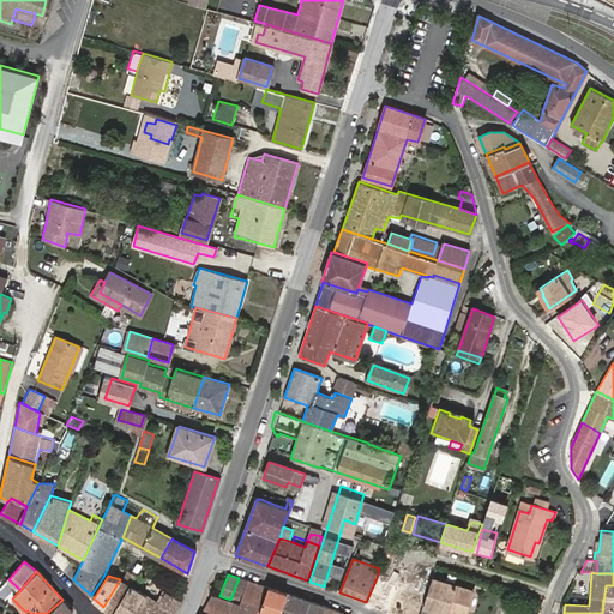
[(241,605),(250,582),(239,578),(230,600),(235,602),(241,605)]
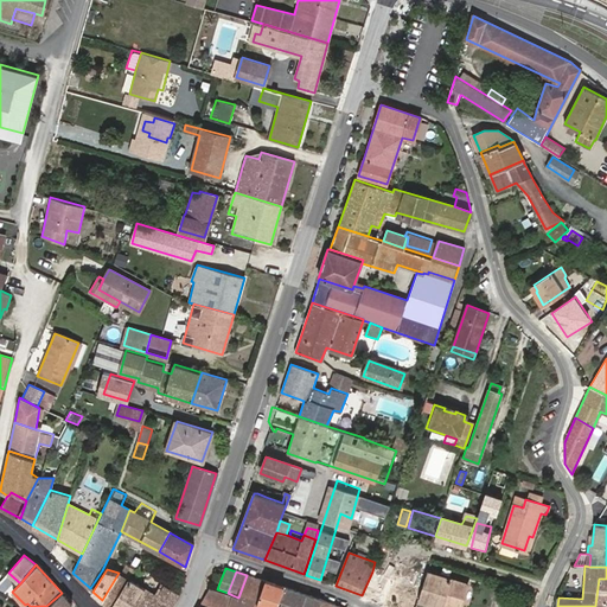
[(462,606),(471,585),(428,572),(421,594),(419,604),(430,606),(442,606),(445,602),(449,604),(448,606),(462,606)]
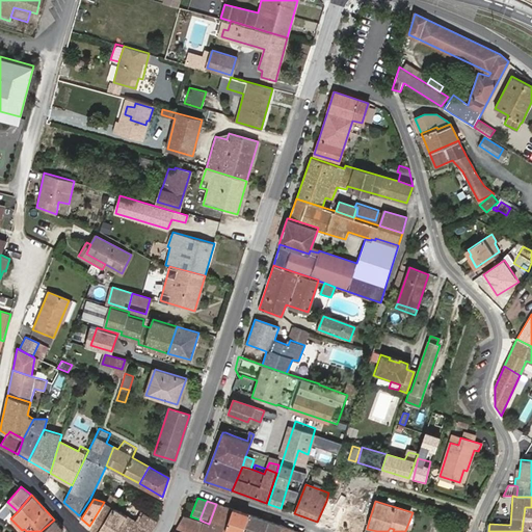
[(148,531),(155,519),(140,511),(138,515),(141,517),(139,523),(104,502),(89,526),(98,531),(148,531)]
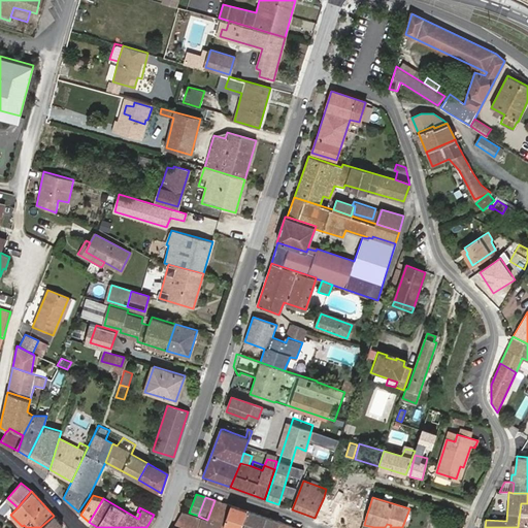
[(222,527),(224,525),(231,505),(215,500),(207,520),(202,518),(197,527),(222,527)]
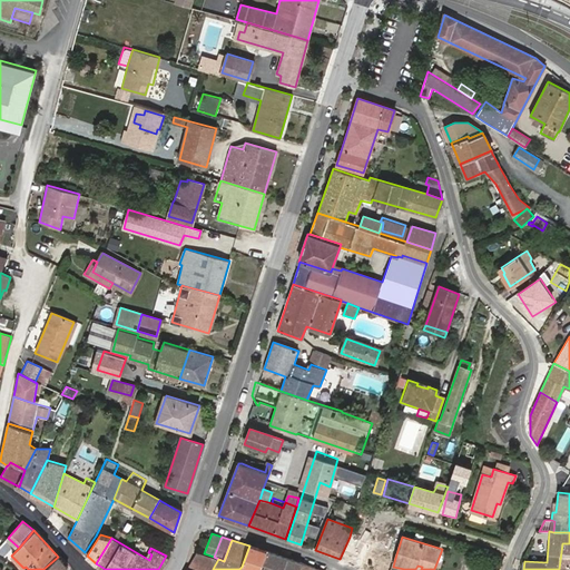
[(3,551),(10,556),(16,547),(9,542),(3,551)]
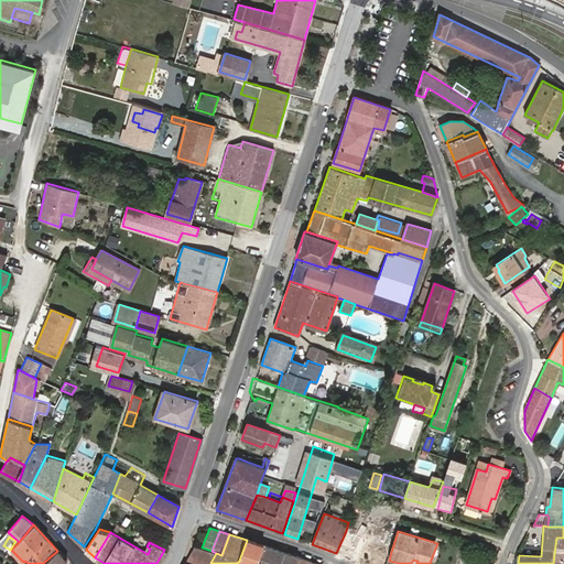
[(563,563),(563,538),(556,538),(553,563),(563,563)]
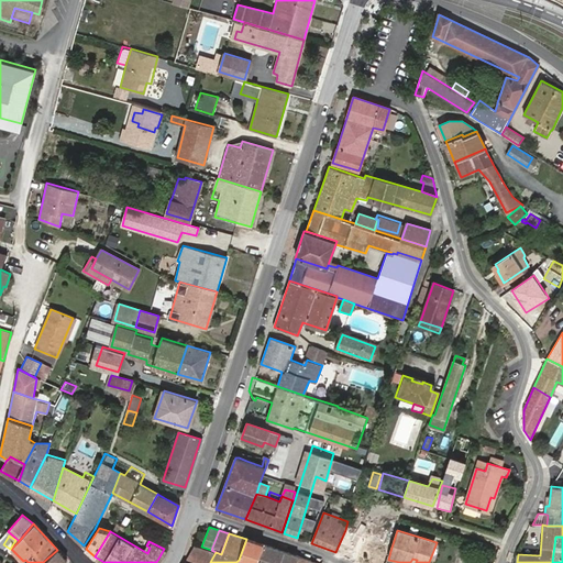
[(246,562),(256,562),(264,544),(246,539),(239,560),(246,562)]
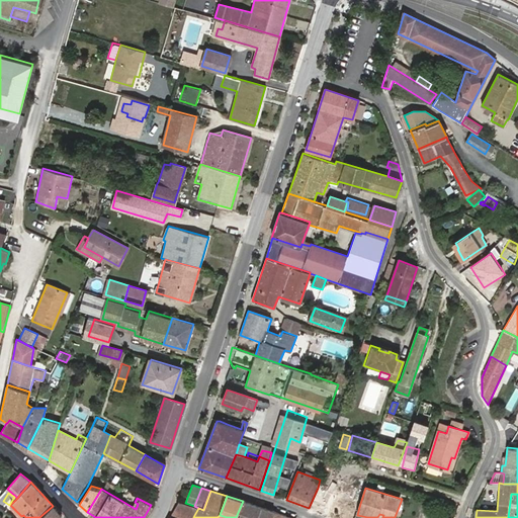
[(193,517),(198,508),(194,506),(185,503),(180,501),(172,515),(182,517),(193,517)]
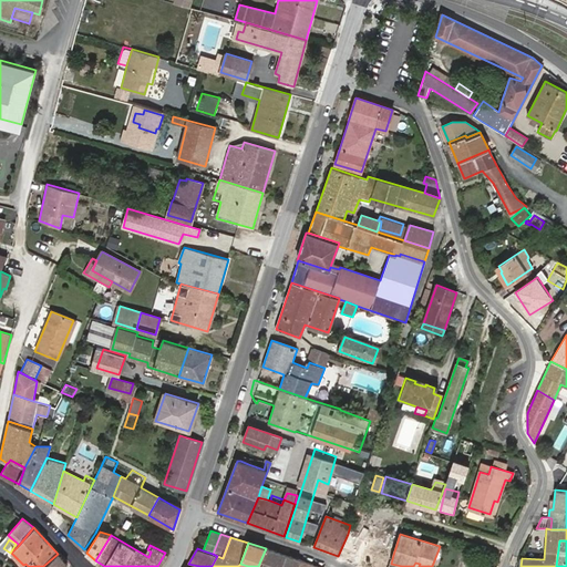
[(281,566),(286,555),(266,548),(258,566),(281,566)]
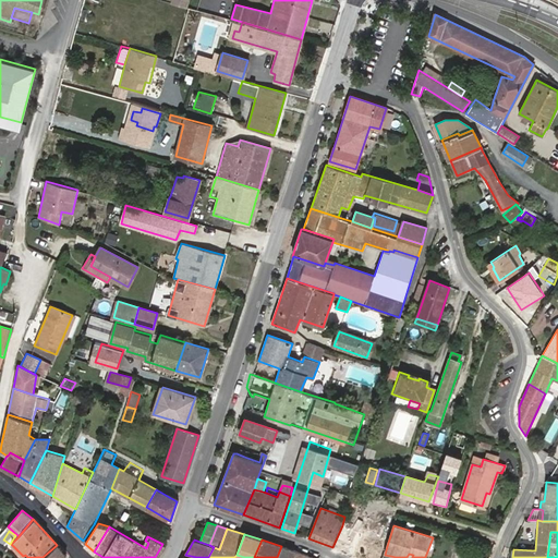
[(64,557),(67,556),(57,545),(43,557),(64,557)]
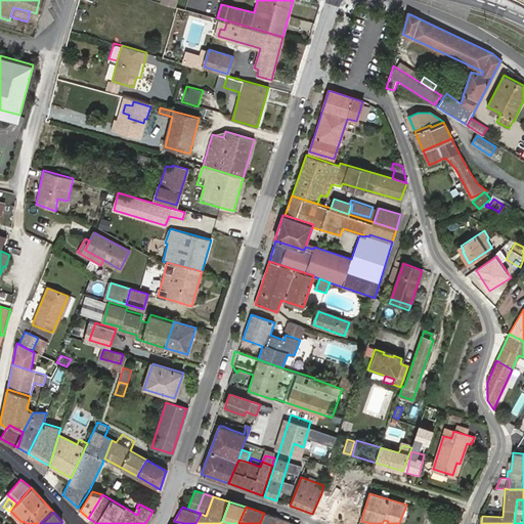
[(274,523),(277,517),(264,513),(260,523),(274,523)]
